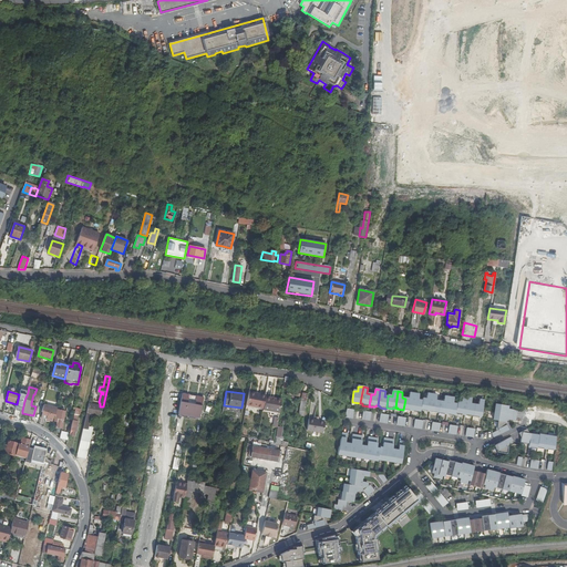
[(248,402),(265,405),(267,395),(267,394),(267,393),(261,392),(261,394),(251,392),(248,402)]
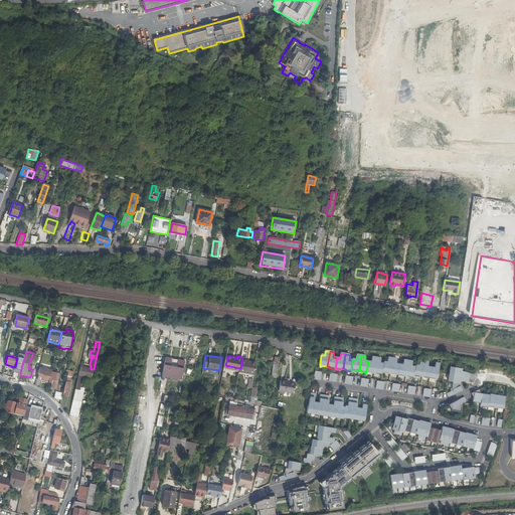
[(372,373),(372,372),(374,372),(377,358),(372,357),(371,362),(368,362),(366,372),(372,373)]
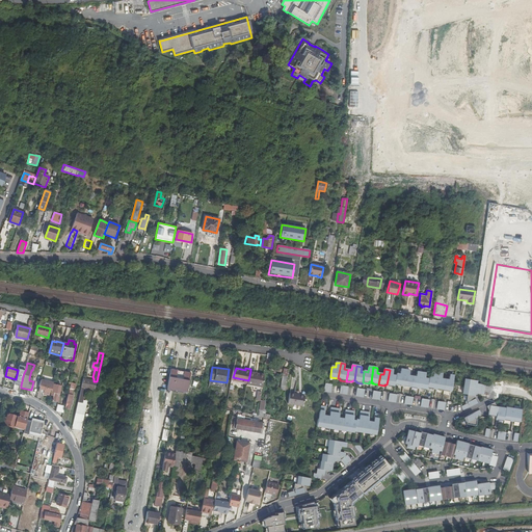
[(395,388),(395,386),(397,376),(393,376),(394,370),(390,370),(387,384),(389,386),(389,387),(395,388)]
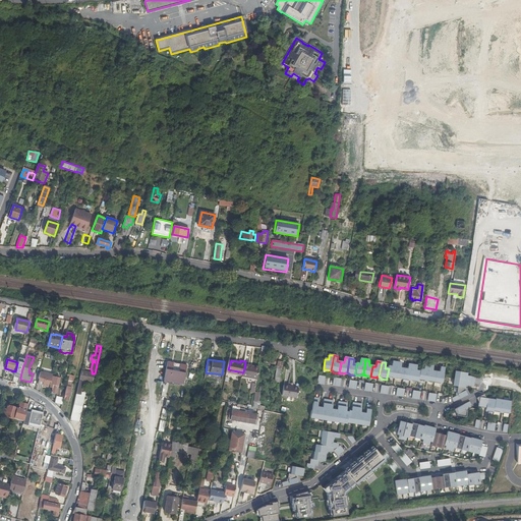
[(393,379),(393,378),(395,378),(398,362),(393,362),(392,367),(389,366),(389,368),(387,378),(393,379)]
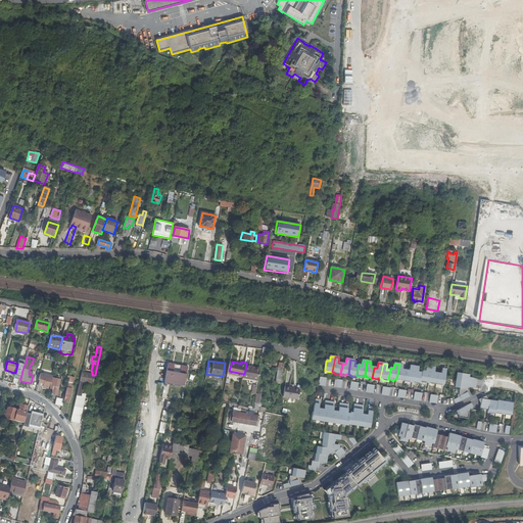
[(398,379),(398,381),(405,381),(407,371),(402,370),(403,365),(399,364),(396,379),(398,379)]
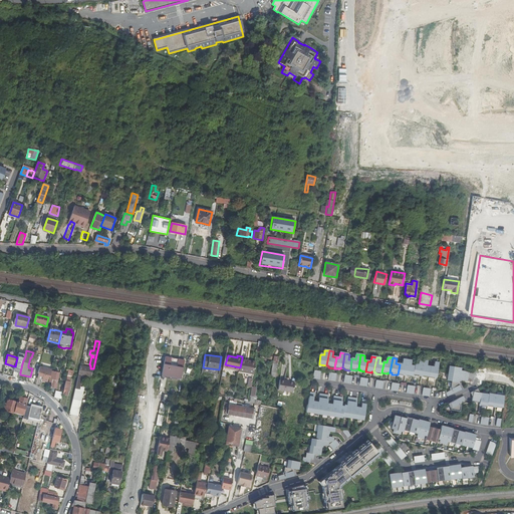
[(256,361),(242,358),(240,367),(240,369),(254,372),(256,361)]
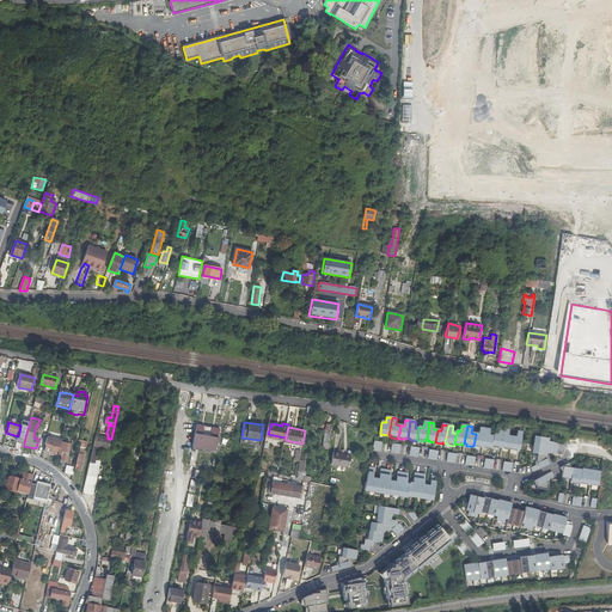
[(481,447),(481,446),(483,446),(485,429),(481,428),(479,434),(476,434),(473,446),(481,447)]
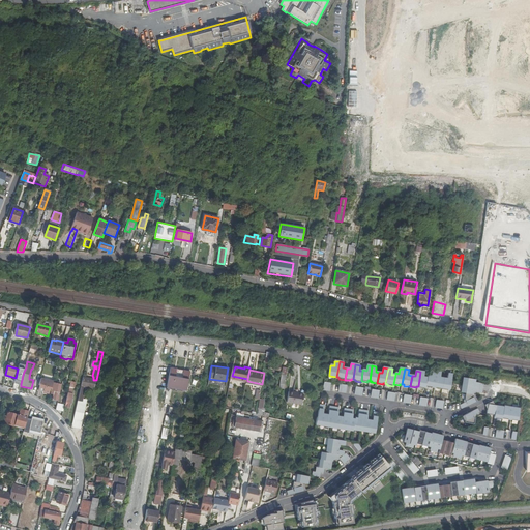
[(425,389),(427,387),(428,378),(424,378),(425,373),(420,372),(418,386),(420,387),(420,388),(425,389)]
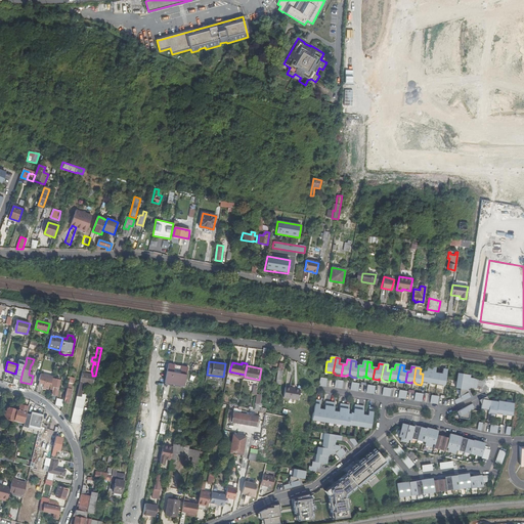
[(428,367),(427,373),(423,372),(423,374),(422,383),(428,384),(428,383),(430,383),(432,367),(428,367)]
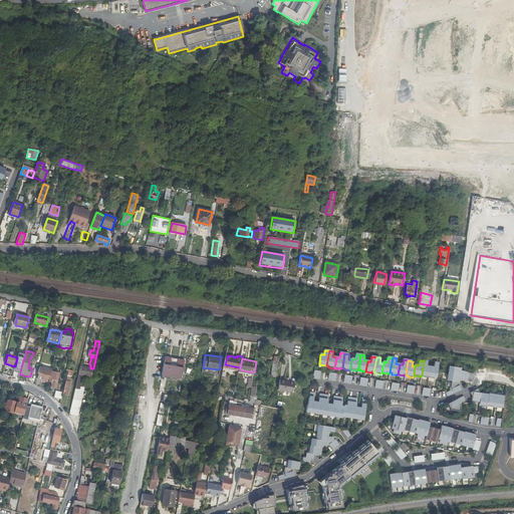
[(428,366),(428,361),(424,360),(422,375),(424,375),(423,377),(429,377),(431,367),(428,366)]
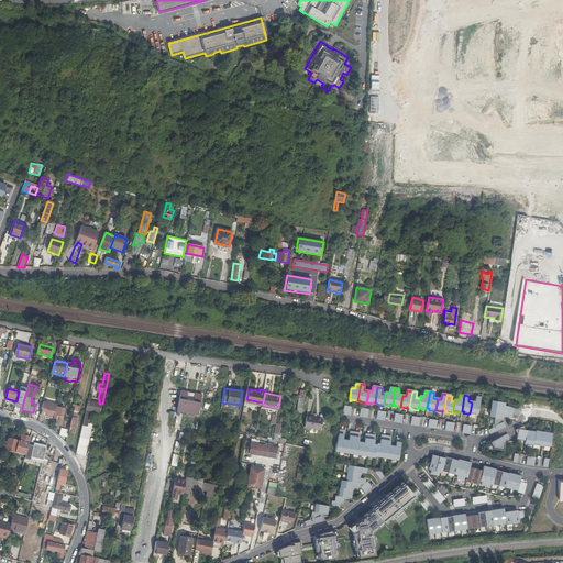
[(19,407),(22,408),(24,398),(19,397),(15,407),(19,407)]
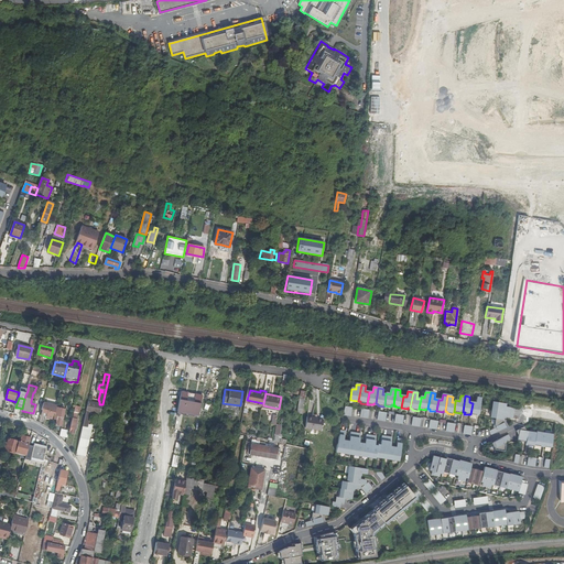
[(480,408),(481,400),(483,399),(477,398),(477,403),(473,403),(470,414),(477,415),(477,414),(479,414),(480,409),(480,408)]
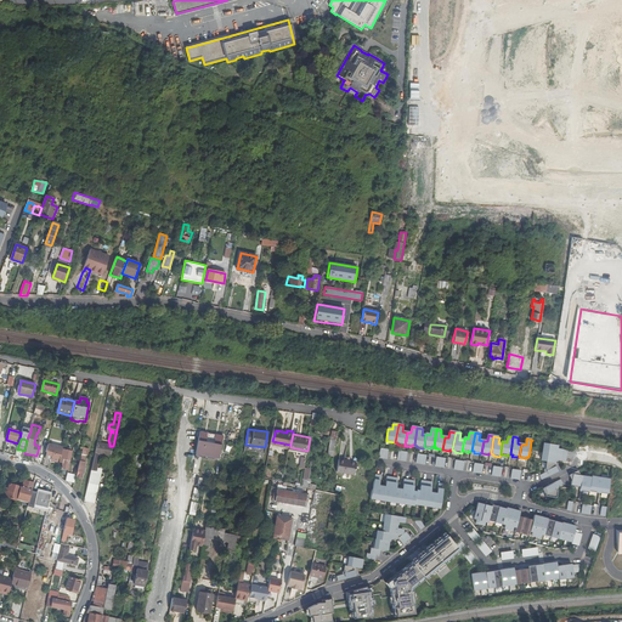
[(558,446),(544,444),(543,452),(550,453),(564,456),(564,451),(559,450),(558,450),(558,446)]
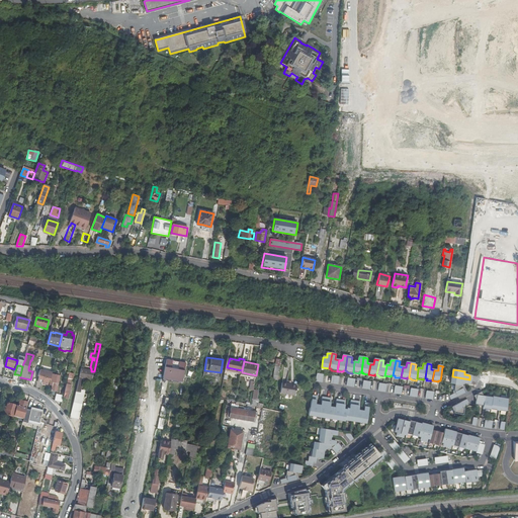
[(50,380),(51,380),(52,375),(52,373),(40,370),(38,377),(39,377),(38,382),(48,385),(50,380)]
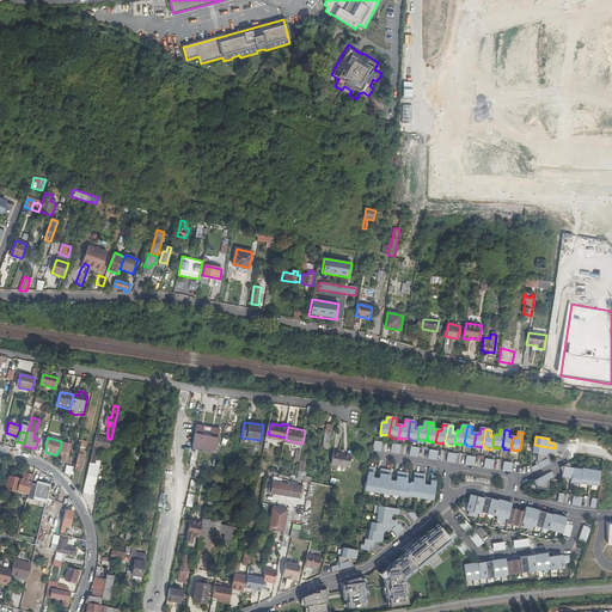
[(109,448),(110,444),(95,441),(90,463),(95,464),(98,447),(109,448)]
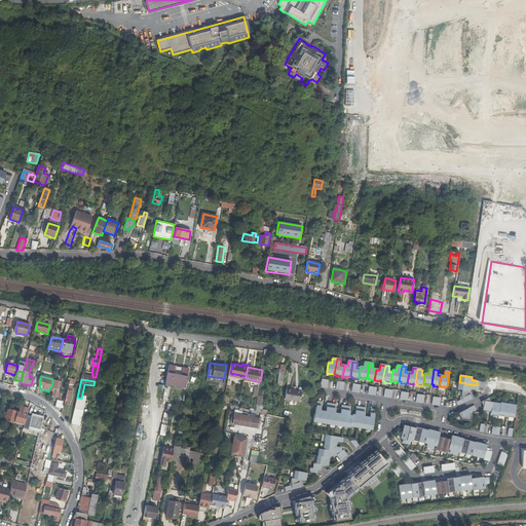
[(508,389),(510,381),(497,379),(495,387),(502,388),(501,393),(502,393),(509,395),(509,389),(508,389)]
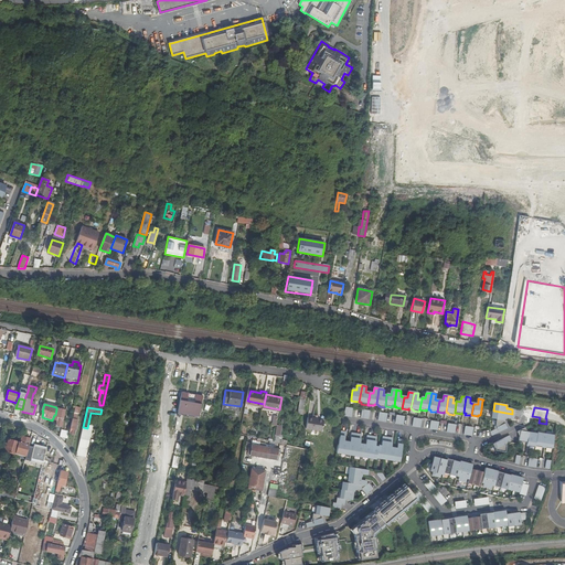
[(70,434),(75,435),(78,420),(77,420),(77,415),(80,416),(81,409),(75,408),(70,434)]
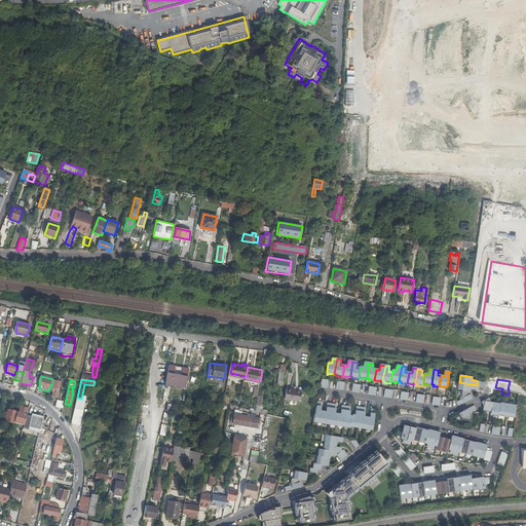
[(52,381),(51,386),(50,391),(52,392),(51,397),(58,398),(61,383),(52,381)]
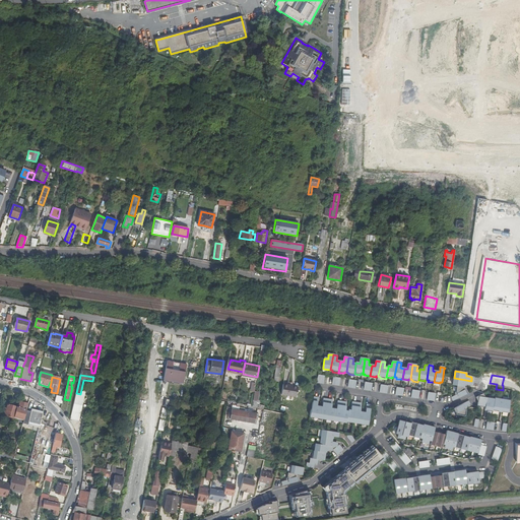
[(465,385),(470,386),(471,381),(460,379),(454,378),(453,386),(457,386),(463,387),(464,385),(465,385)]
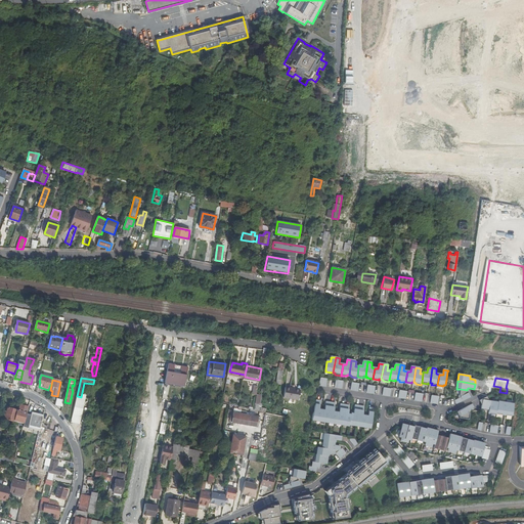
[(285,398),(291,399),(298,400),(299,401),(301,391),(300,391),(293,389),(287,388),(286,388),(284,398),(285,398)]
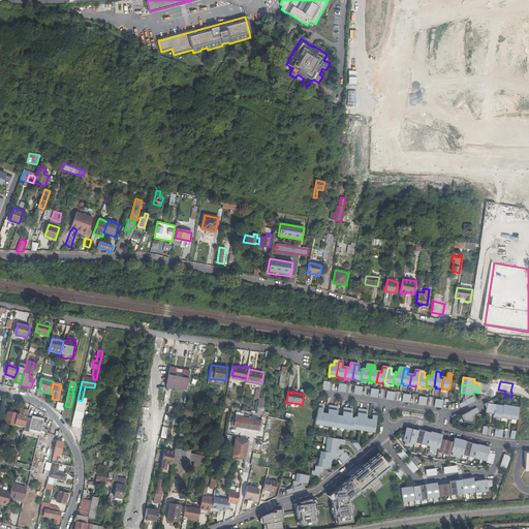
[(474,395),(471,394),(465,393),(464,399),(465,399),(466,402),(460,405),(462,408),(476,401),(474,396),(474,395)]
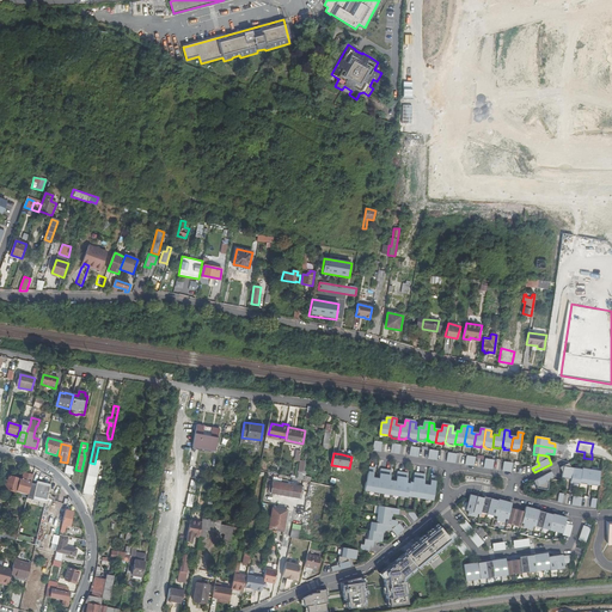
[(573,470),(571,469),(569,464),(561,469),(563,473),(562,478),(569,479),(569,478),(571,478),(573,470)]
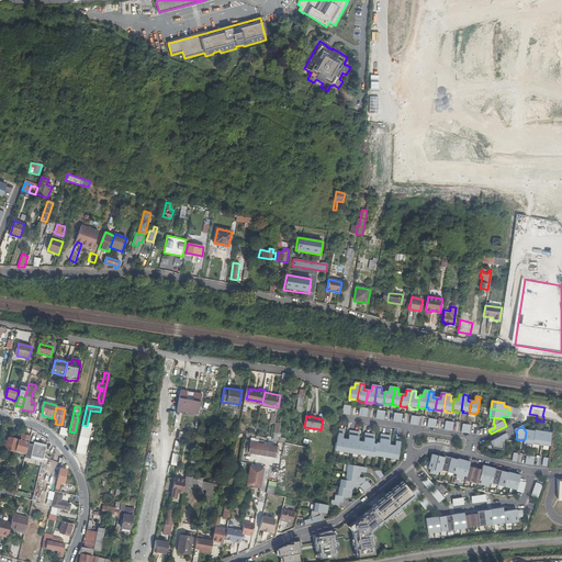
[(344,438),(345,430),(339,430),(335,450),(344,452),(346,440),(343,440),(343,438),(344,438)]
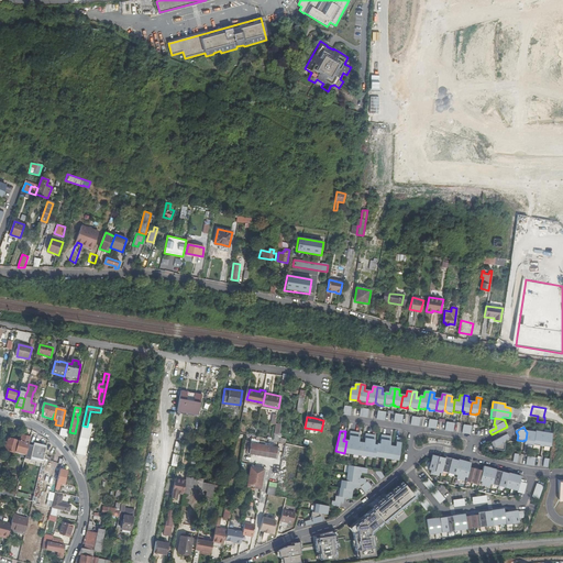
[(352,454),(355,433),(351,432),(349,440),(350,440),(349,441),(346,441),(344,453),(352,454)]
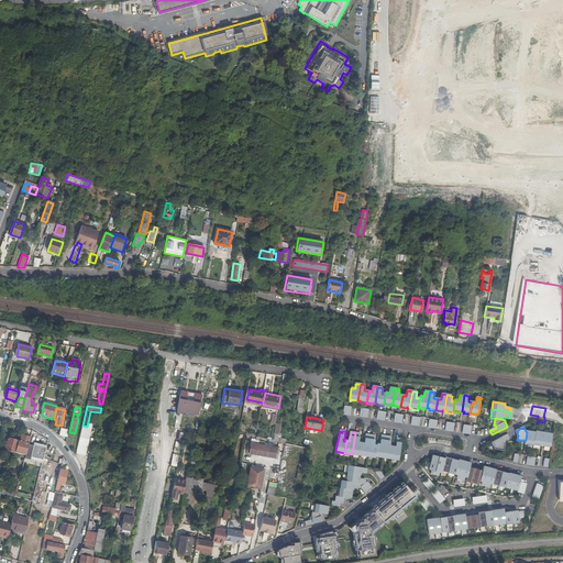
[(527,445),(533,446),(533,445),(536,433),(527,432),(526,440),(526,443),(528,444),(527,445)]
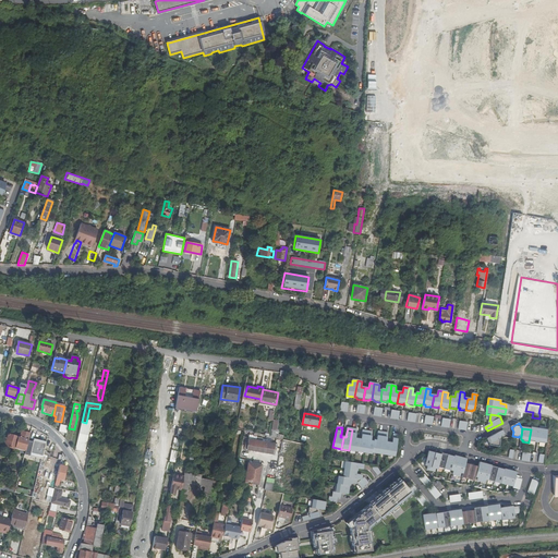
[(535,443),(535,441),(537,441),(540,429),(531,428),(531,429),(529,441),(535,443)]
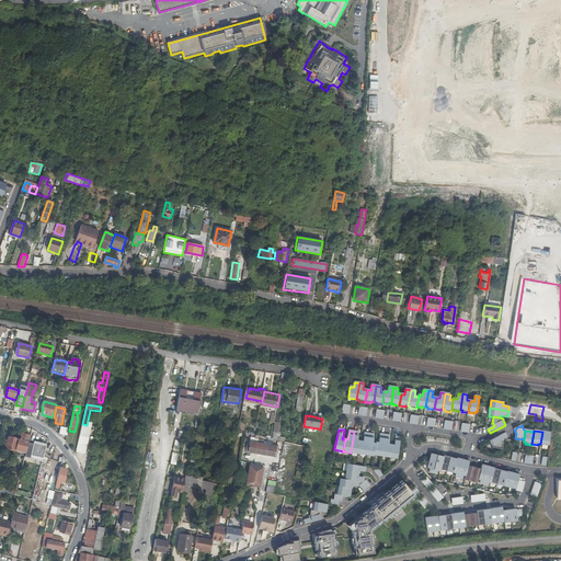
[(358,439),(359,433),(354,432),(351,453),(358,454),(361,442),(357,442),(357,439),(358,439)]
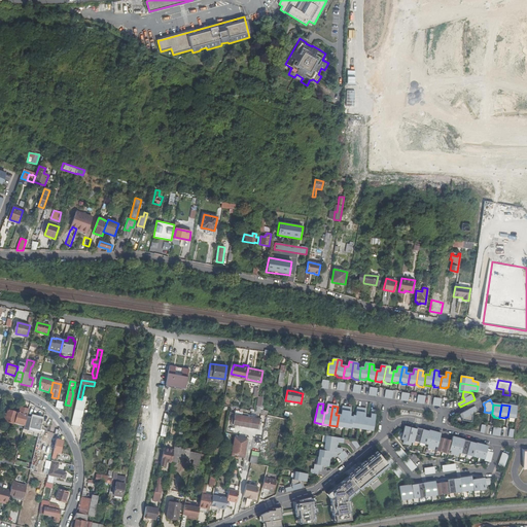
[(516,419),(518,407),(510,406),(507,417),(510,417),(510,418),(516,419)]
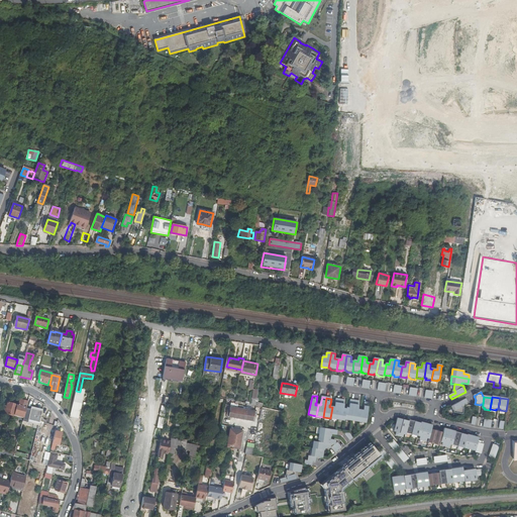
[(335,406),(335,408),(332,407),(330,418),(337,419),(340,400),(336,399),(335,406)]
